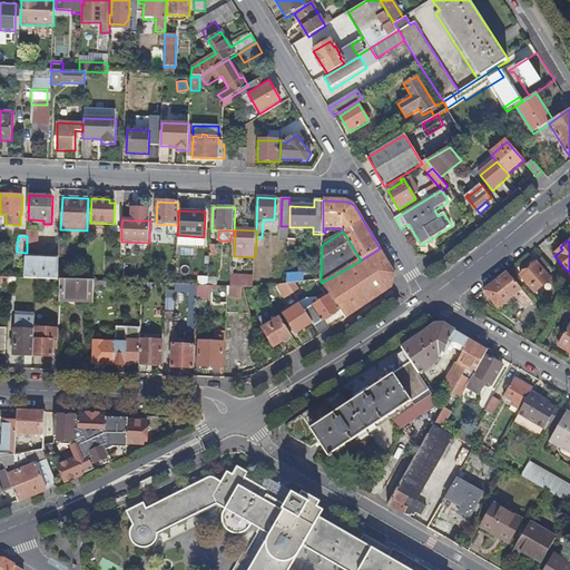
[(380,248),(361,261),(322,283),(333,298),(341,310),(346,318),(393,287),(395,274),(380,248)]
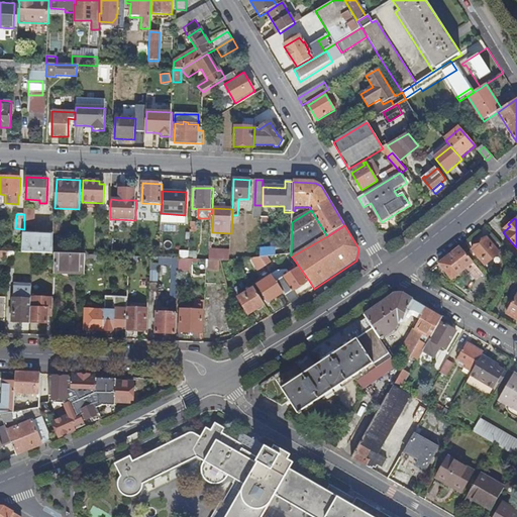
[(54,232),(23,231),(23,252),(33,253),(54,253),(54,232)]
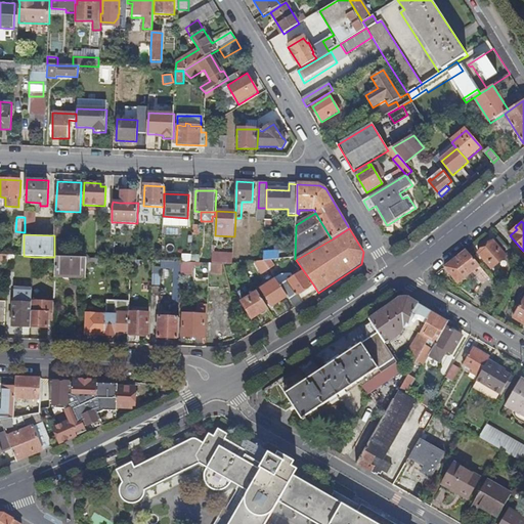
[(508,257),(505,254),(510,250),(499,237),(479,255),(492,270),(508,257)]
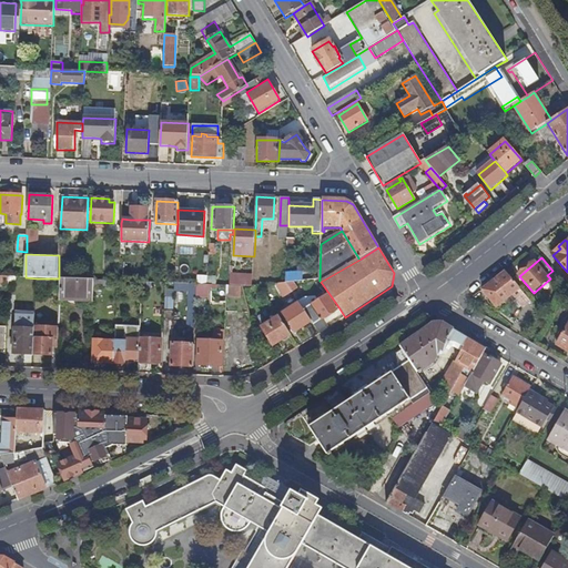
[(497,308),(520,290),(506,272),(483,291),(497,308)]
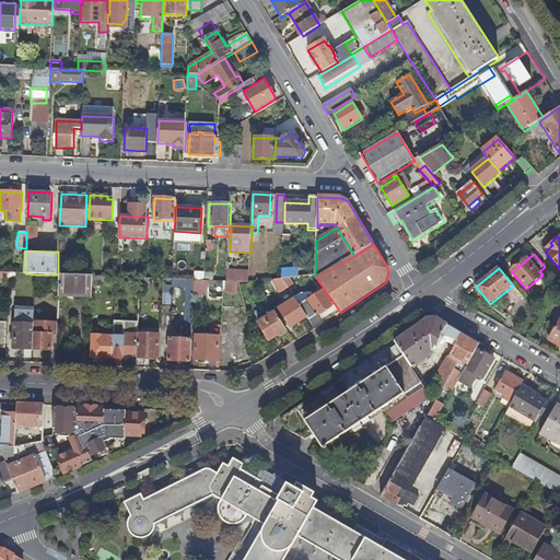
[(299,278),(299,269),(283,269),(282,280),(299,278)]
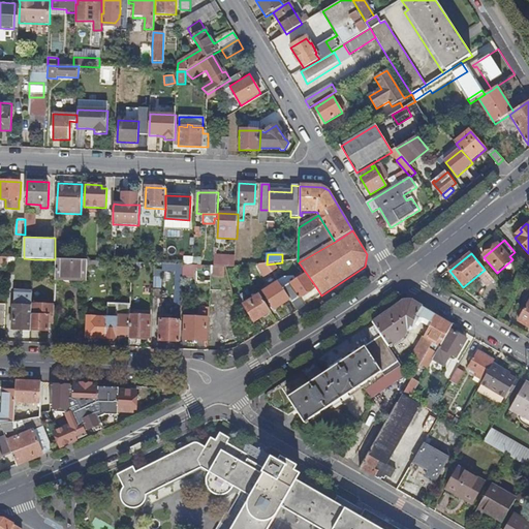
[(214,267),(225,267),(226,267),(236,268),(236,257),(215,256),(214,267)]
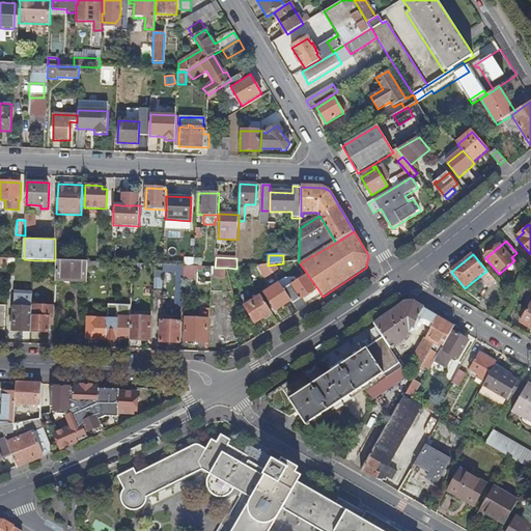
[(88,262),(57,261),(56,280),(87,282),(88,267),(88,262)]
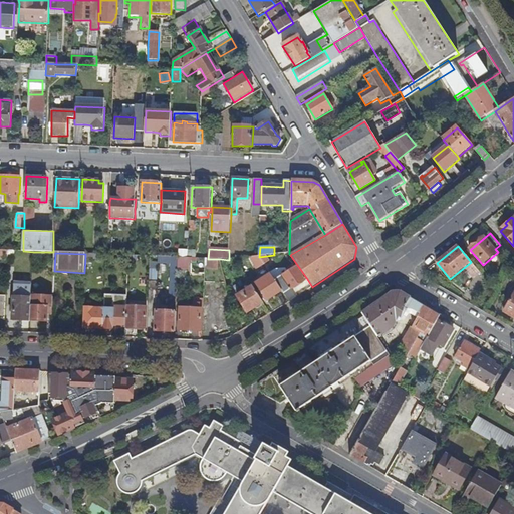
[(257,269),(264,264),(259,258),(259,257),(248,258),(257,269)]
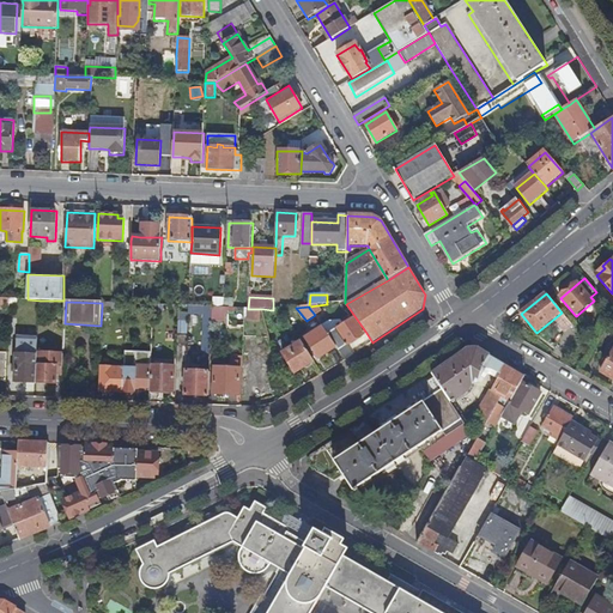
[(246,309),(246,316),(248,316),(248,322),(261,322),(261,309),(248,309),(246,309)]
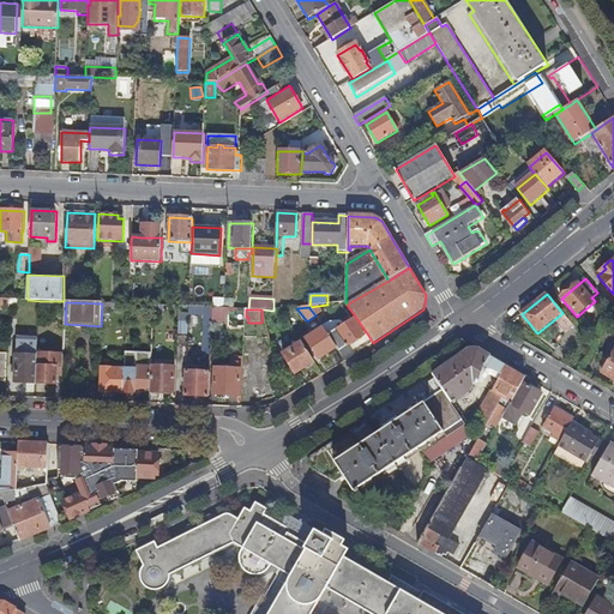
[(178,312),(178,333),(187,333),(188,313),(178,312)]
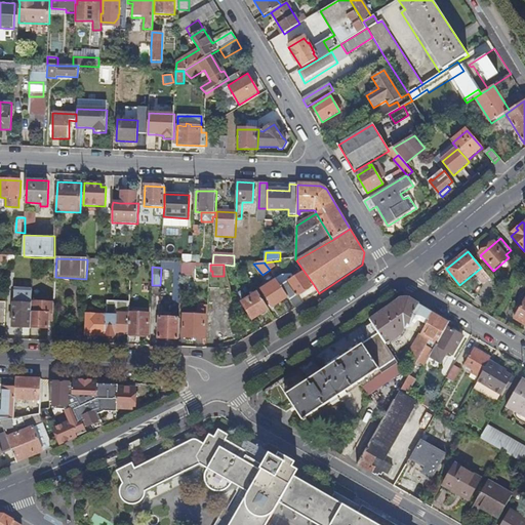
[(296,309),(303,305),(297,295),(314,285),(307,275),(290,286),(288,283),(281,287),(289,297),(296,309)]
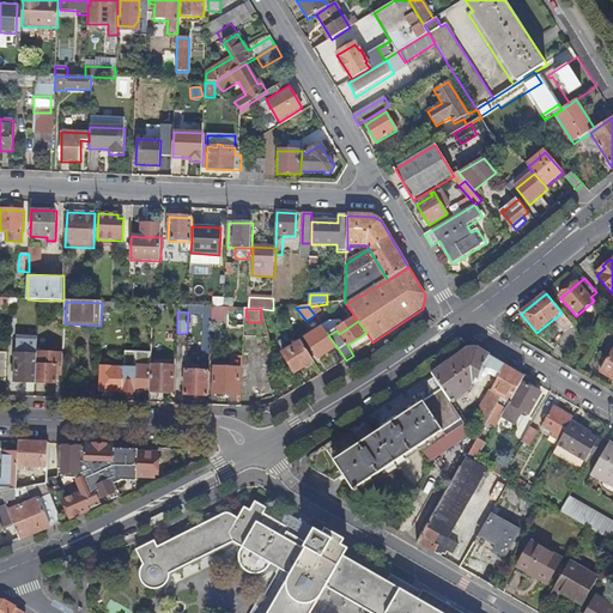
[(305,339),(320,359),(338,347),(328,335),(323,327),(305,339)]
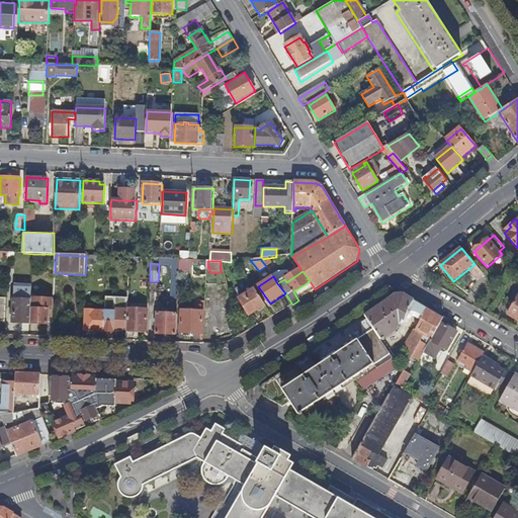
[(151,284),(151,307),(158,307),(159,284),(151,284)]
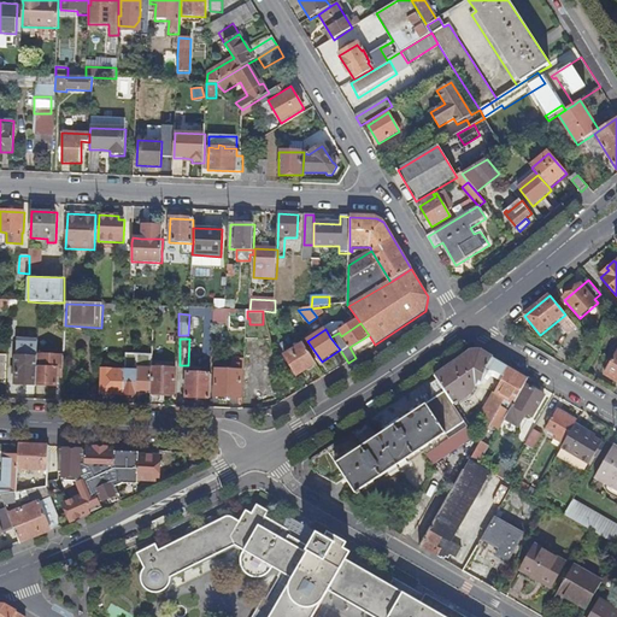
[(317,364),(304,344),(285,357),(298,377),(307,370),(310,371),(315,368),(315,365),(317,364)]
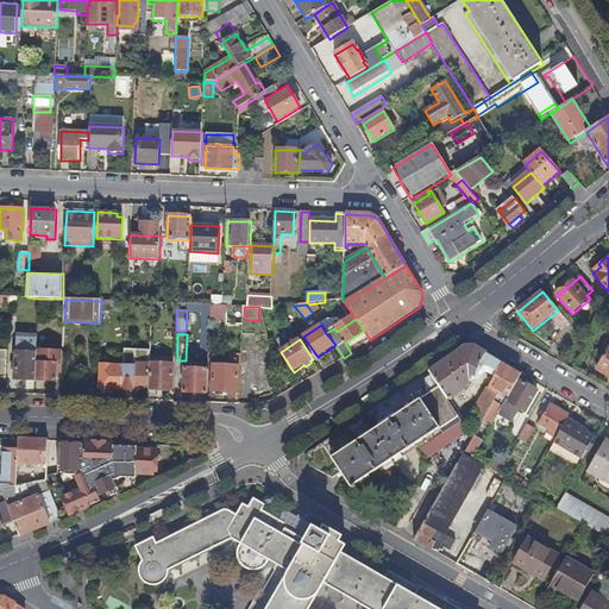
[(496,377),(477,410),(484,421),(493,425),(498,415),(519,381),(521,375),(475,347),(465,349),(451,358),(434,369),(431,372),(433,376),(450,401),(465,390),(469,382),(471,383),(472,382),(475,381),(477,380),(478,380),(484,368),(489,368),(491,369),(489,374),(496,377)]
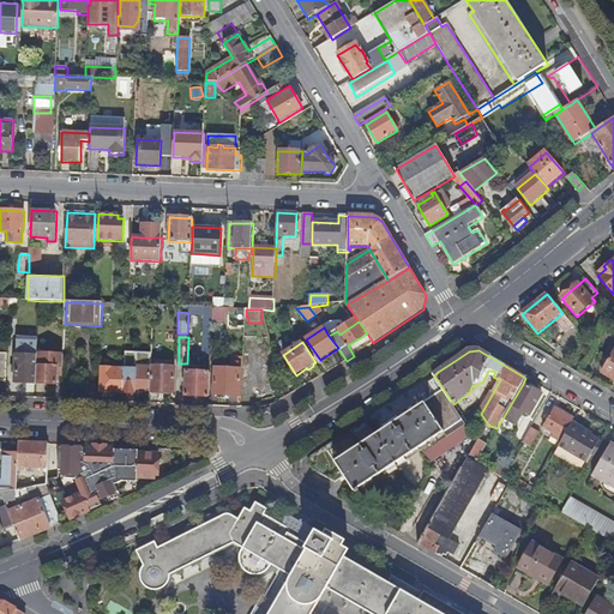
[(613,354),(611,360),(607,359),(602,368),(605,371),(603,374),(613,379),(613,354)]
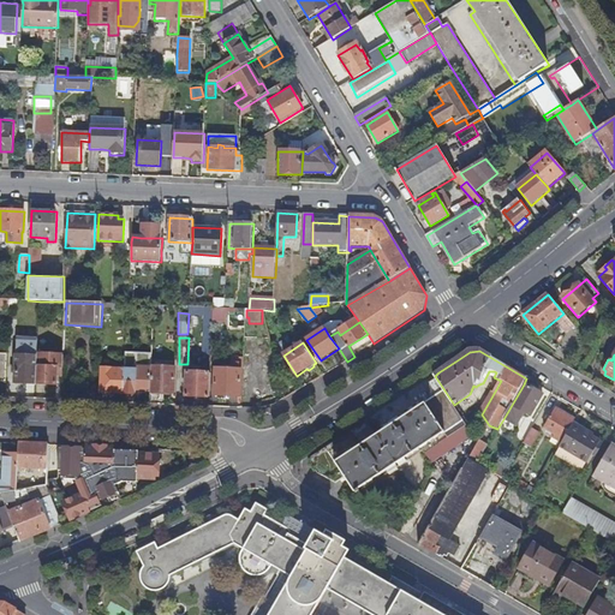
[(37,384),(39,358),(17,357),(17,383),(37,384)]
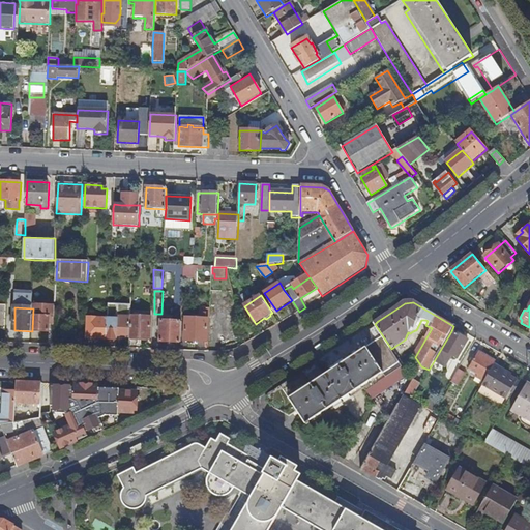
[(55,324),(55,308),(33,308),(32,331),(49,332),(50,323),(55,324)]
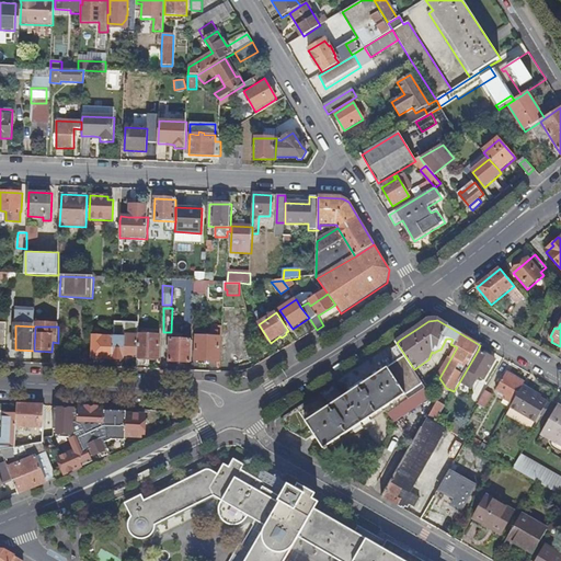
[(400,340),(415,330),(413,327),(399,338),(400,340)]
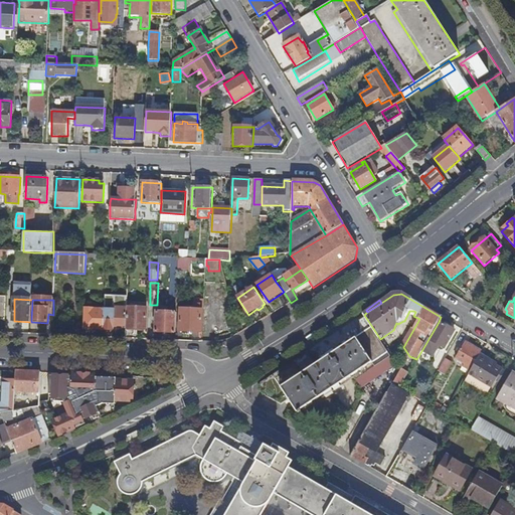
[(146,329),(147,308),(127,308),(127,329),(146,329)]
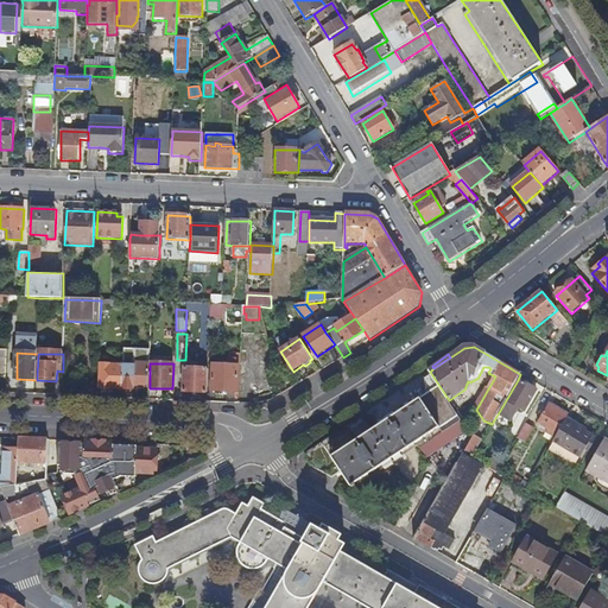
[(239,366),(214,365),(213,392),(238,392),(239,366)]
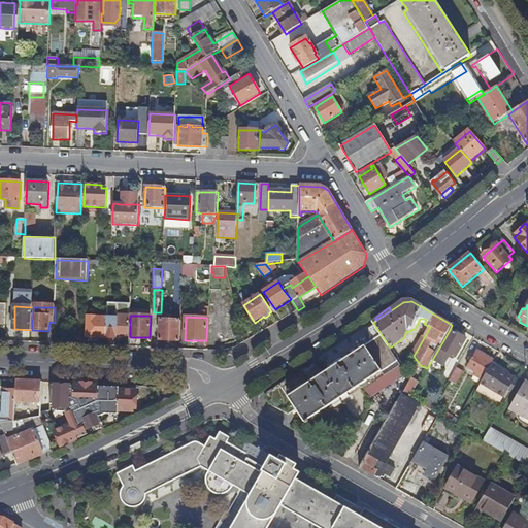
[(108,318),(88,318),(87,337),(107,338),(108,318)]
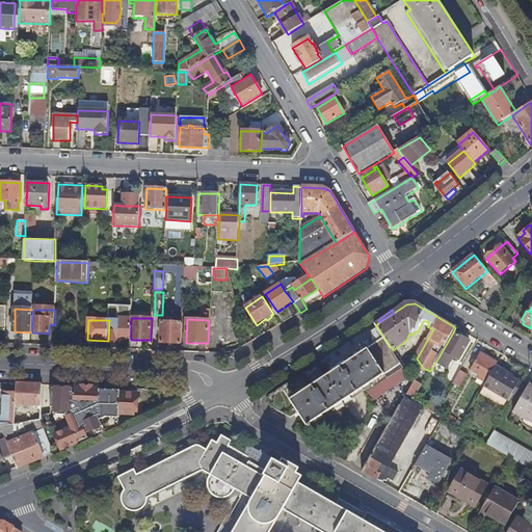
[(109,320),(108,341),(117,341),(118,321),(109,320)]
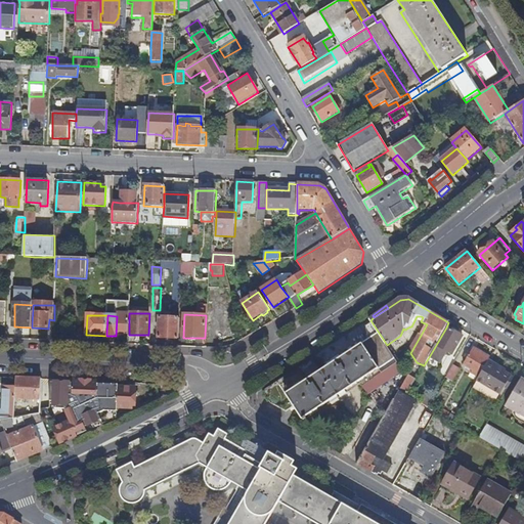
[(179,339),(180,318),(160,317),(159,338),(179,339)]
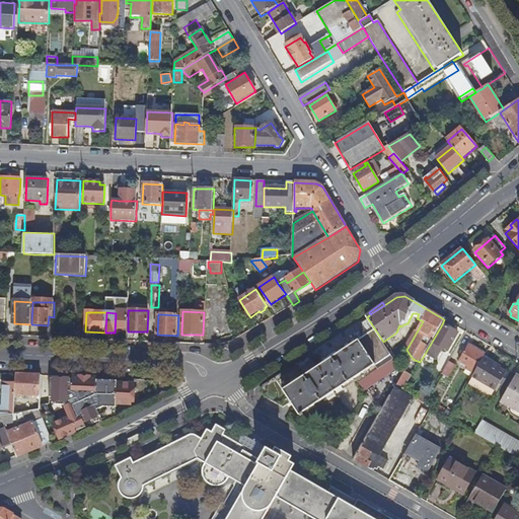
[(383,342),(369,320),(363,323),(364,338),(318,368),(310,356),(262,388),(270,400),(284,409),(292,403),(299,416),(301,418),(304,416),(303,415),(357,379),(359,383),(395,360),(383,342)]
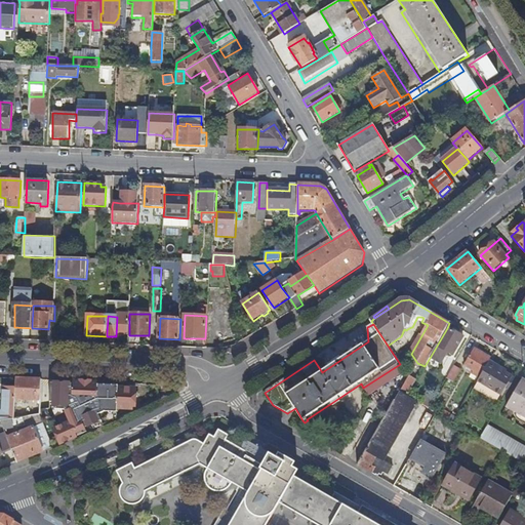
[(430,358),(441,364),(448,353),(455,356),(466,338),(447,328),(430,358)]
